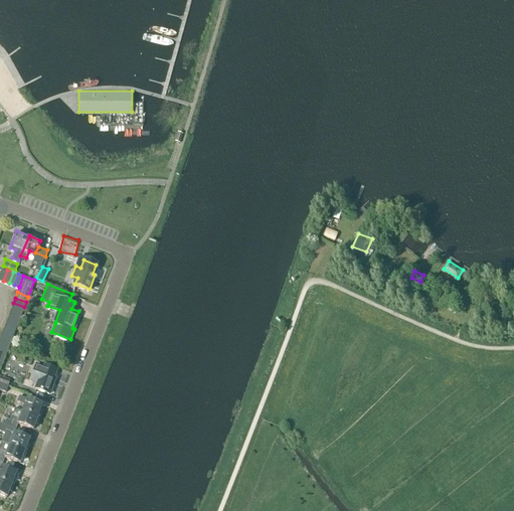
[(11,309),(22,313),(24,307),(13,303),(11,309)]
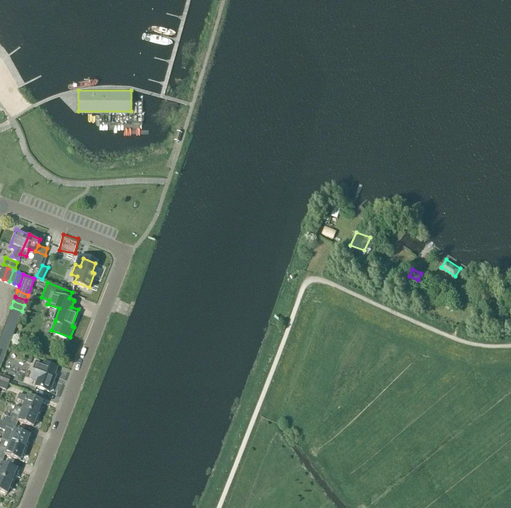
[(9,312),(20,316),(22,311),(11,307),(9,312)]
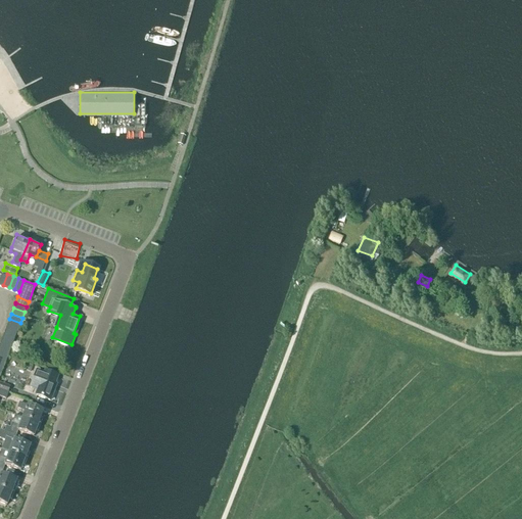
[(18,329),(20,323),(9,319),(7,324),(18,329)]
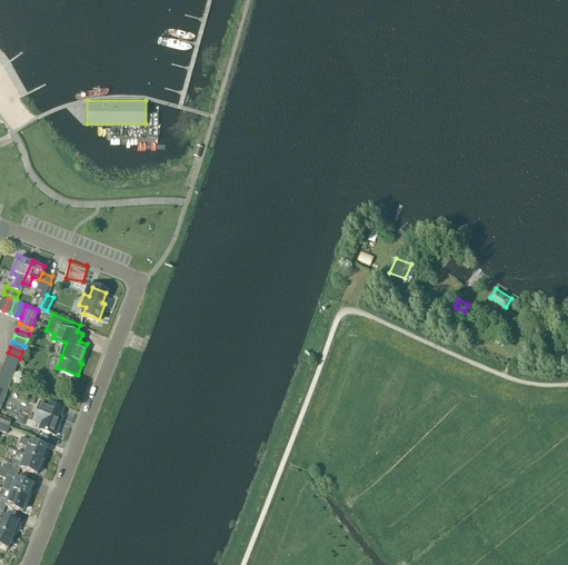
[(20,358),(8,353),(6,359),(17,364),(20,358)]
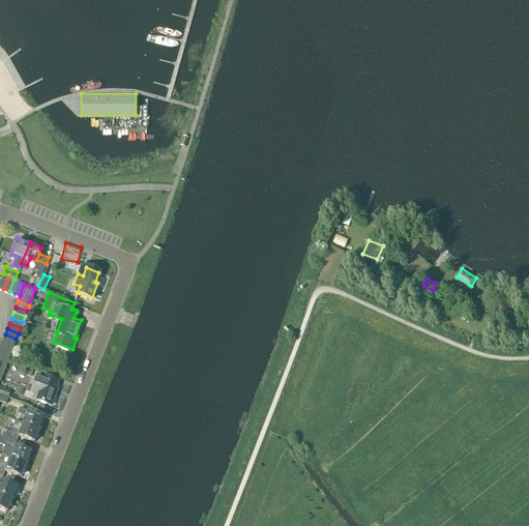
[(16,339),(5,334),(3,340),(13,344),(16,339)]
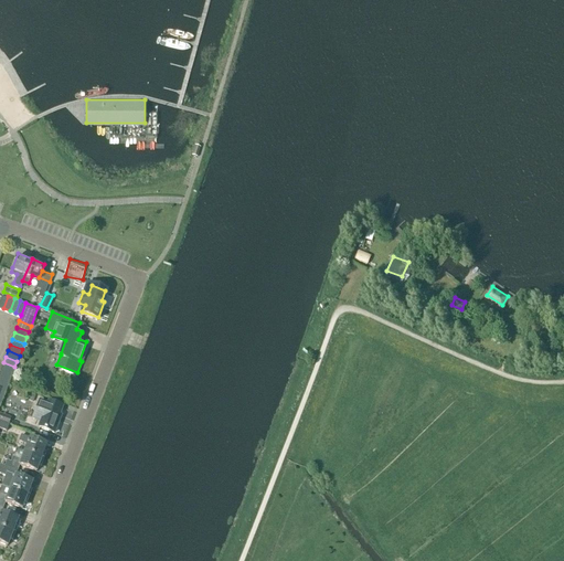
[(3,362),(0,368),(12,373),(14,367),(3,362)]
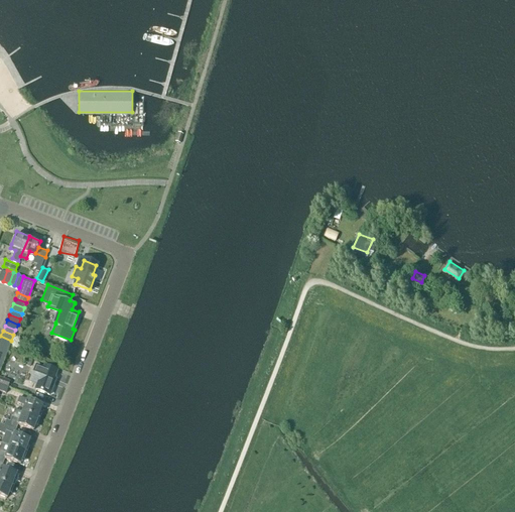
[(0,342),(9,346),(11,341),(0,336),(0,337),(0,342)]
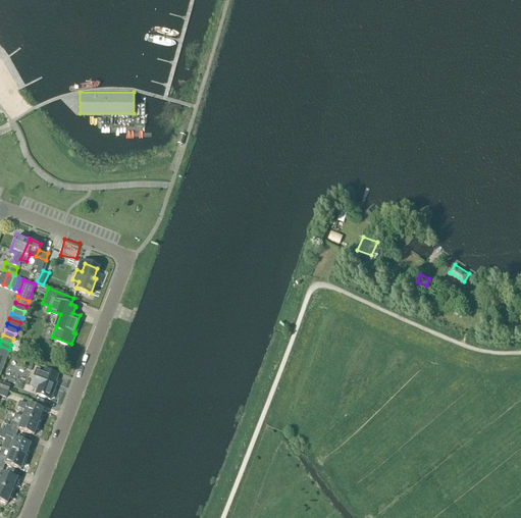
[(9,350),(0,346),(0,352),(7,355),(9,350)]
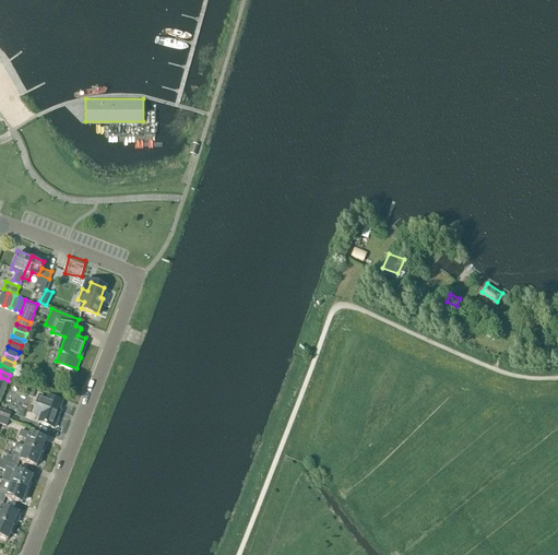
[(49,393),(48,396),(40,392),(33,411),(42,414),(39,420),(55,425),(59,413),(56,412),(61,399),(49,393)]
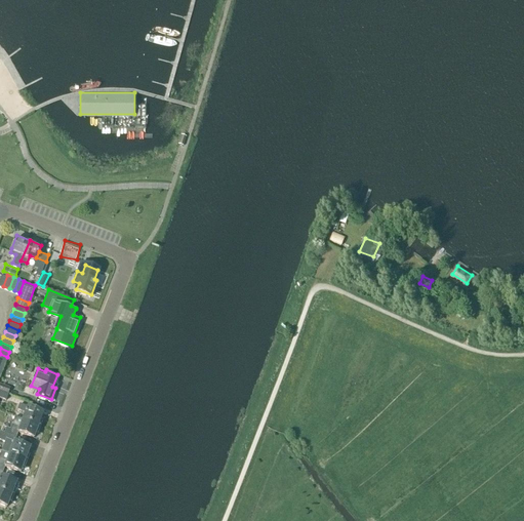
[(0,388),(8,392),(10,385),(0,379),(0,388)]
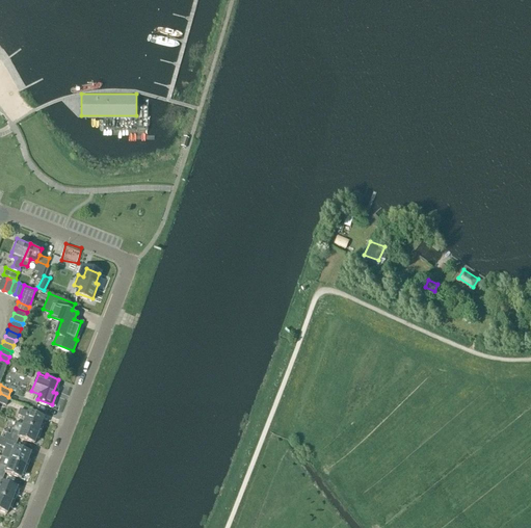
[(8,397),(0,393),(0,399),(6,402),(8,397)]
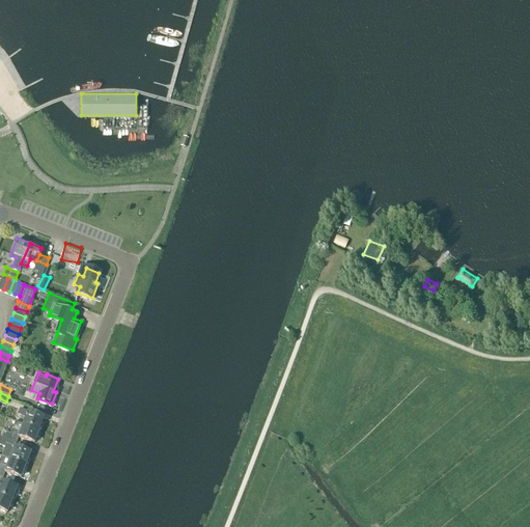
[(24,422),(42,428),(44,422),(42,421),(45,415),(28,409),(29,409),(21,406),(19,411),(27,414),(24,422)]
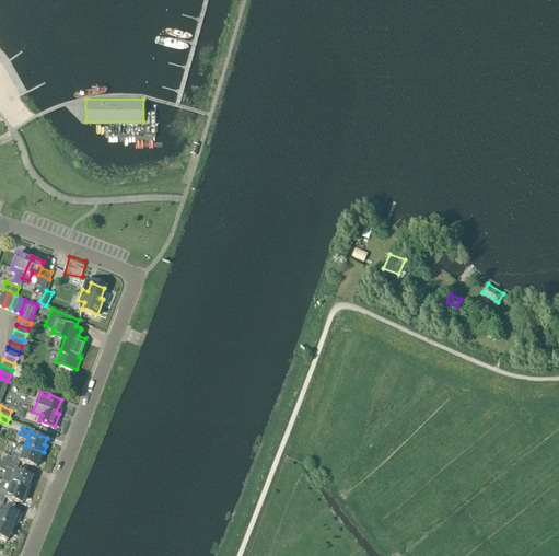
[(42,458),(44,452),(25,446),(23,451),(9,446),(7,452),(8,452),(4,459),(18,464),(20,458),(36,464),(39,458),(42,458)]
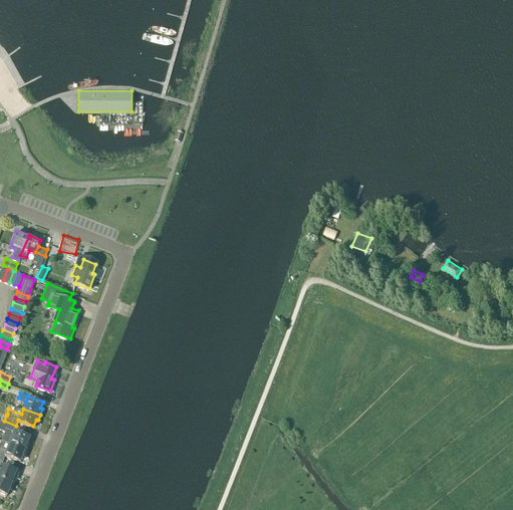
[(16,426),(4,421),(3,425),(6,427),(4,432),(2,439),(26,449),(29,442),(27,441),(30,435),(15,429),(16,426)]
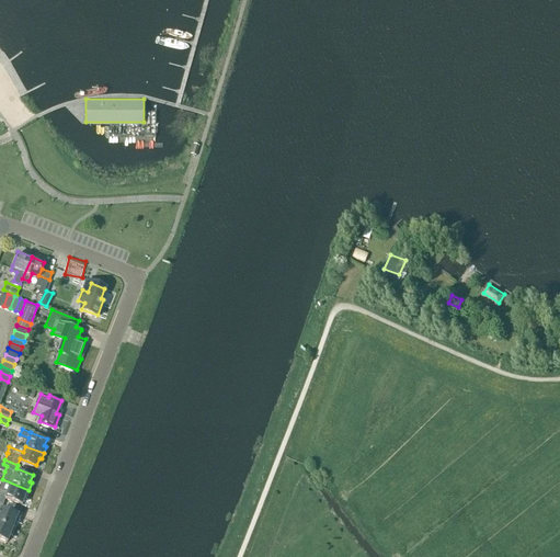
[(29,490),(2,479),(0,482),(0,499),(3,501),(6,496),(22,502),(25,496),(26,496),(29,490)]
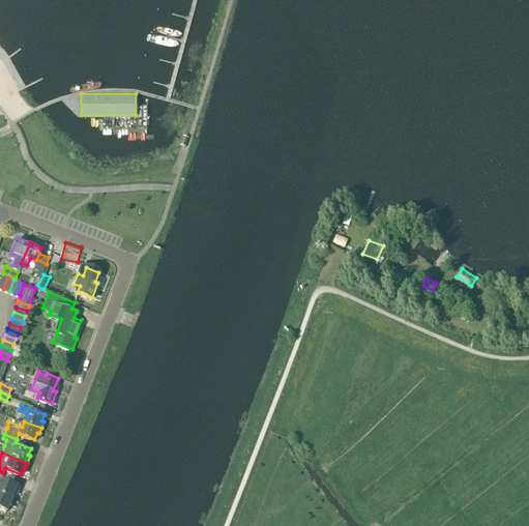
[(2,477),(3,473),(0,471),(0,491),(15,497),(17,491),(15,490),(18,484),(2,477)]
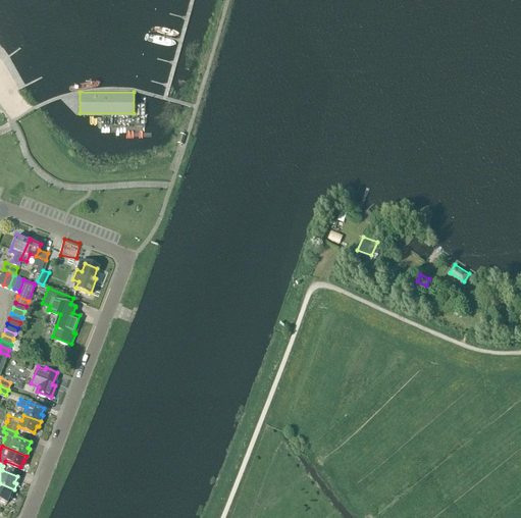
[(11,496),(14,489),(0,483),(0,498),(7,501),(10,495),(11,496)]
